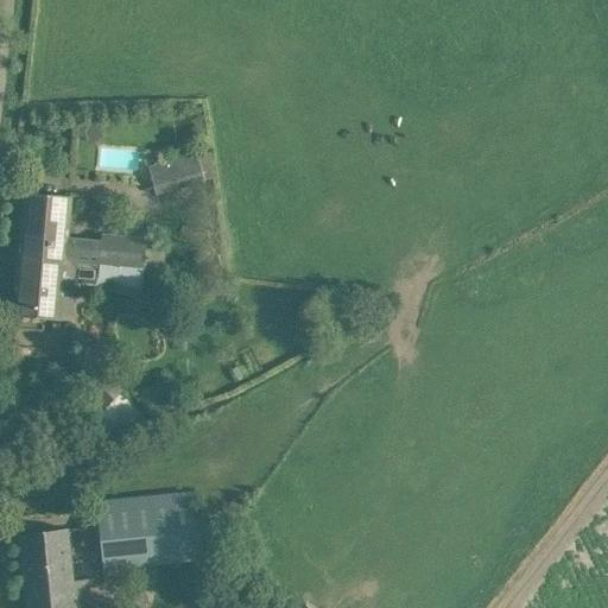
[(156,168),(164,195),(210,181),(202,153),(156,168)]
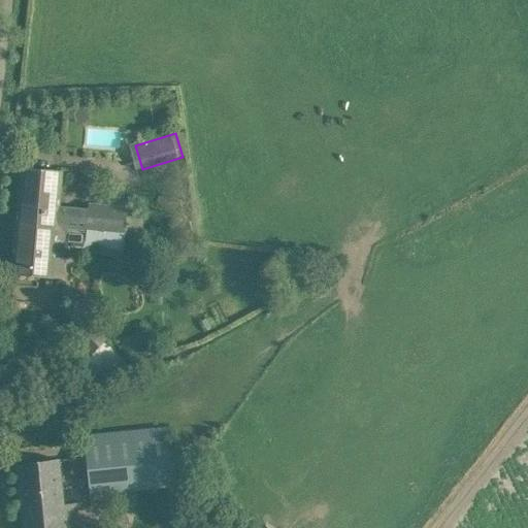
[(21,168),(15,226),(66,231),(66,229),(87,230),(87,229),(125,233),(127,208),(89,204),(88,210),(59,207),(62,171),(41,169),(21,168)]
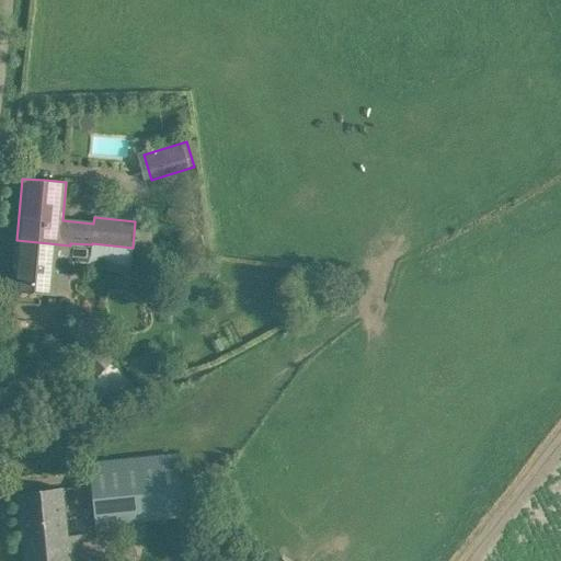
[(178,231),(176,242),(187,242),(189,231),(178,231)]
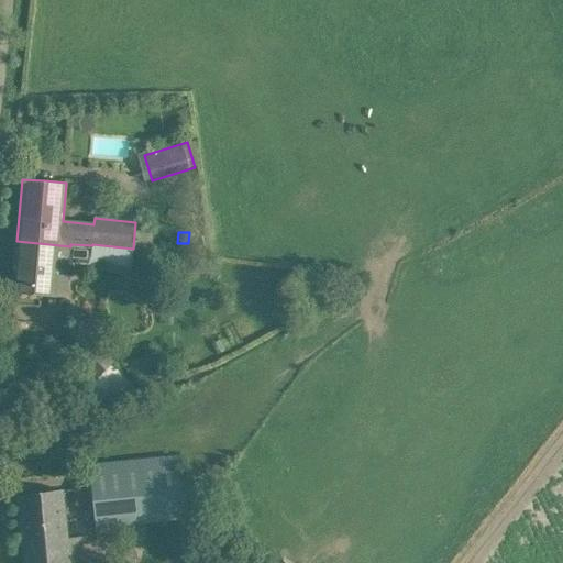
[(70,246),(17,241),(12,293),(56,297),(56,296),(66,297),(70,246)]
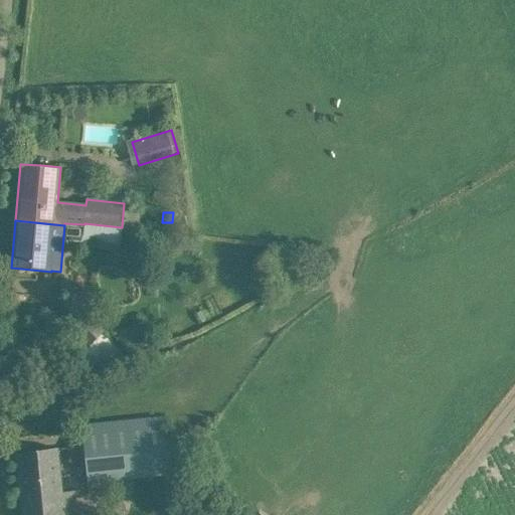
[(121,244),(122,227),(84,223),(84,224),(64,223),(83,225),(82,240),(121,244)]
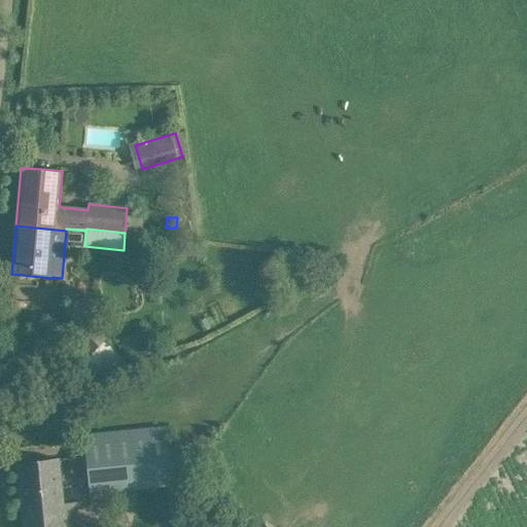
[(56,319),(90,355),(95,350),(106,361),(102,366),(108,373),(118,363),(123,367),(127,363),(105,341),(108,338),(73,303),(56,319)]
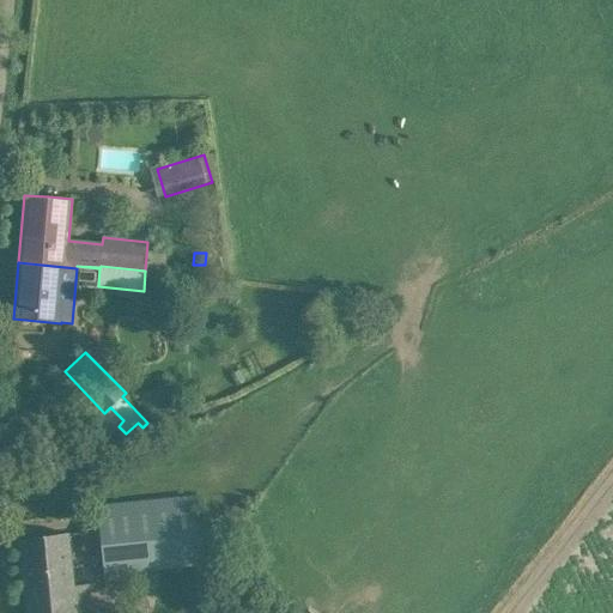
[(23,414),(23,416),(23,417),(23,418),(24,419),(24,420),(25,420),(26,422),(28,422),(29,422),(30,422),(31,422),(32,422),(34,422),(35,420),(36,420),(36,419),(37,418),(37,417),(37,416),(37,414),(37,413),(37,412),(37,411),(36,410),(35,408),(34,408),(34,407),(32,407),(31,407),(30,407),(29,407),(28,407),(26,407),(26,408),(25,408),(24,410),(23,411),(23,412),(23,413),(23,414)]
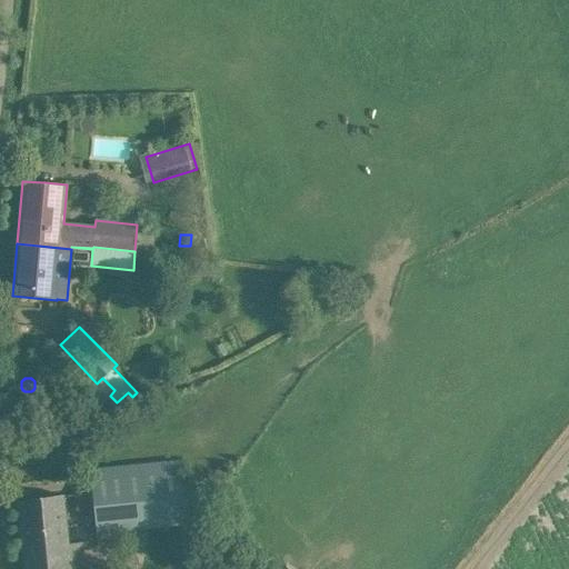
[(186,522),(179,461),(90,470),(97,531),(186,522)]
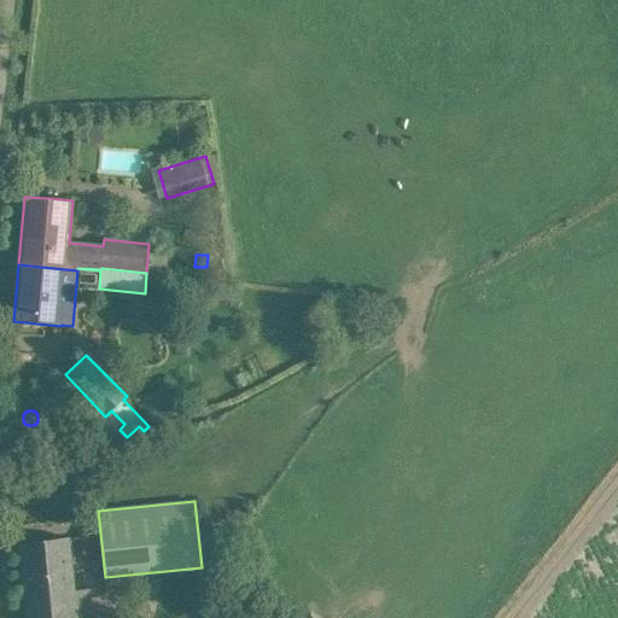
[(92,617),(91,607),(89,590),(74,593),(69,540),(21,544),(28,617),(92,617)]
